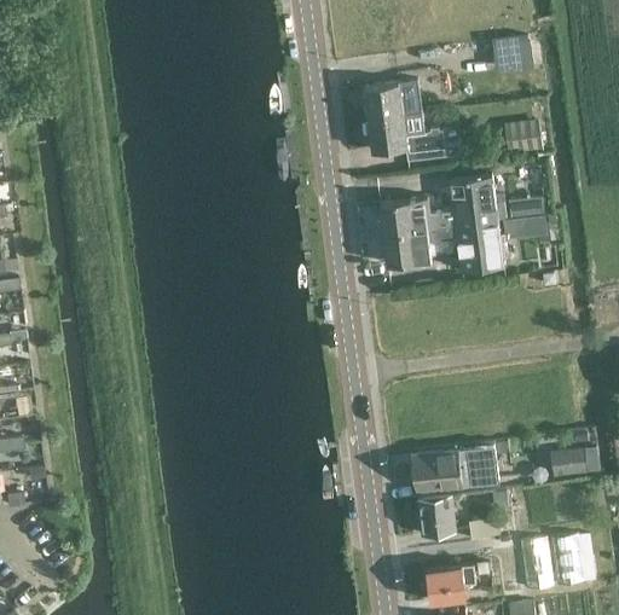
[(533,54),(531,36),(492,42),(495,59),(533,54)]
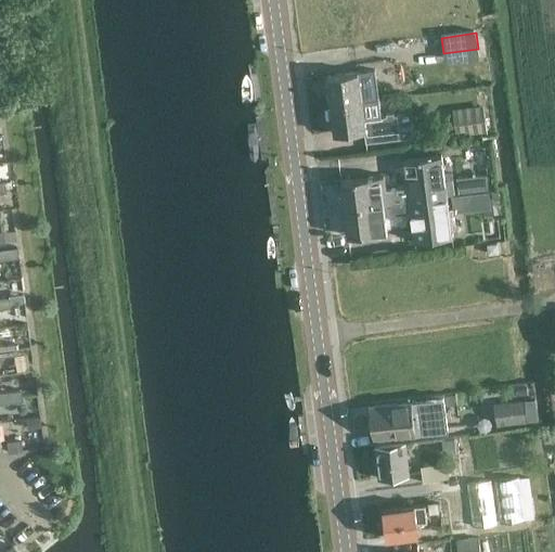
[(326,78),(328,93),(326,94),(327,104),(330,104),(331,107),(361,103),(359,85),(372,84),(372,85),(387,82),(385,69),(371,72),(371,73),(357,75),(357,74),(326,78)]
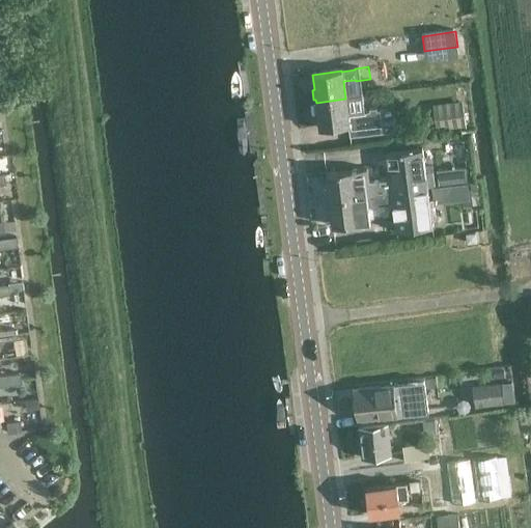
[(345,99),(316,103),(316,106),(314,106),(315,115),(317,115),(319,130),(348,127),(350,138),(383,133),(380,110),(347,114),(345,99)]
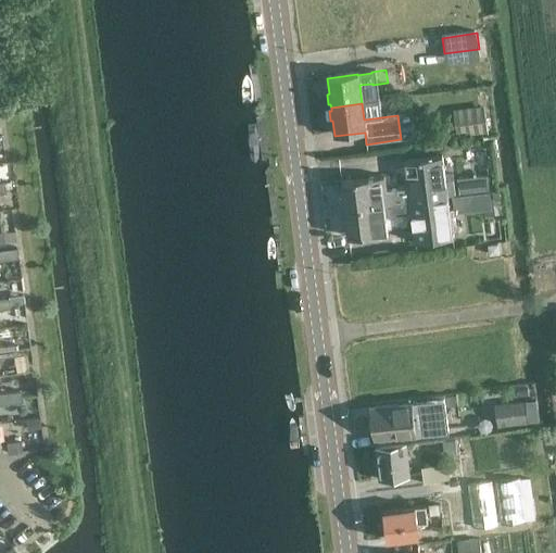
[(453,116),(456,138),(487,134),(483,112),(453,116)]
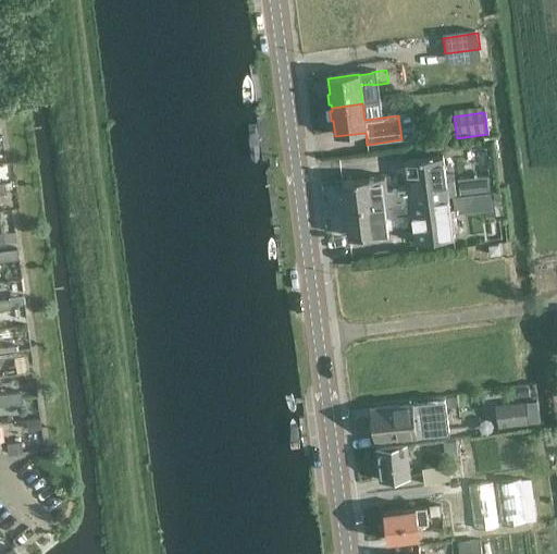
[(343,183),(346,211),(448,197),(443,157),(405,162),(408,188),(387,192),(386,177),(343,183)]
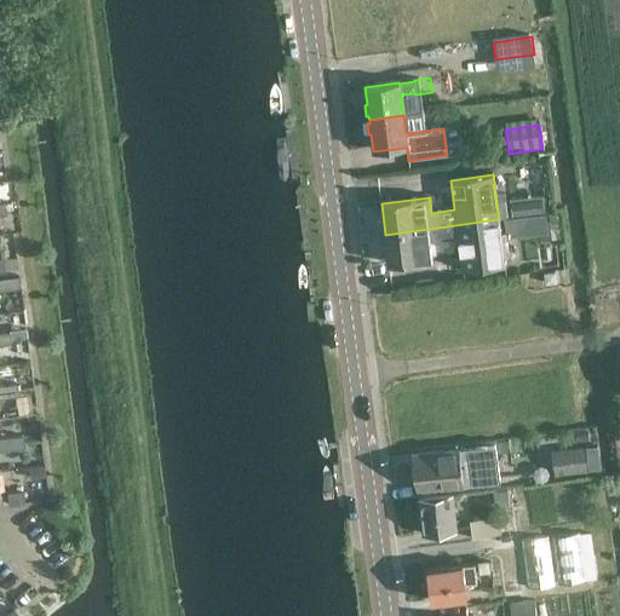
[(511,202),(514,217),(523,216),(521,201),(511,202)]
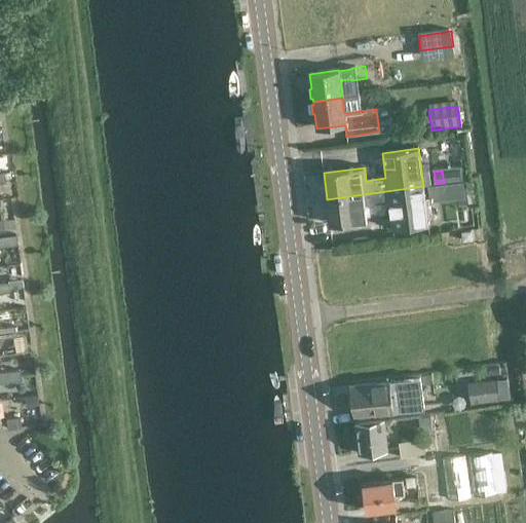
[(423,186),(327,199),(330,225),(355,222),(353,207),(389,203),(392,230),(428,225),(423,186)]
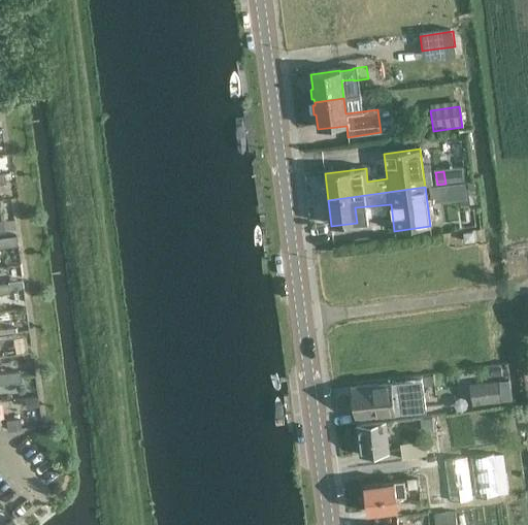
[(432,203),(447,201),(444,188),(430,189),(432,203)]
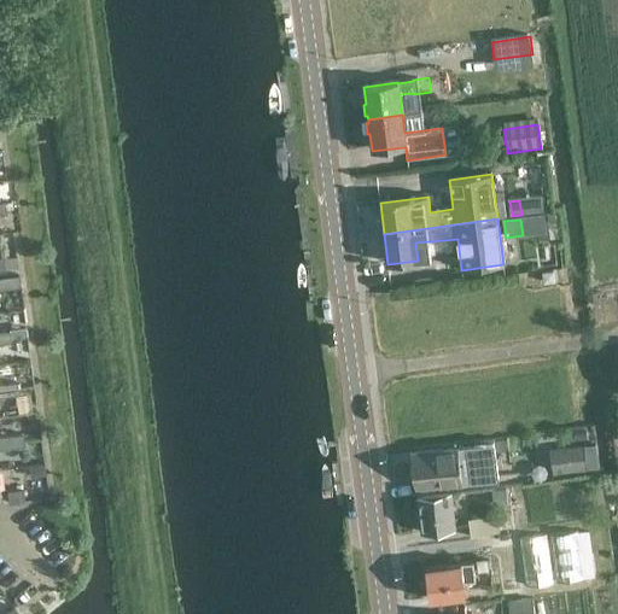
[(553,273),(542,274),(543,285),(555,284),(553,273)]
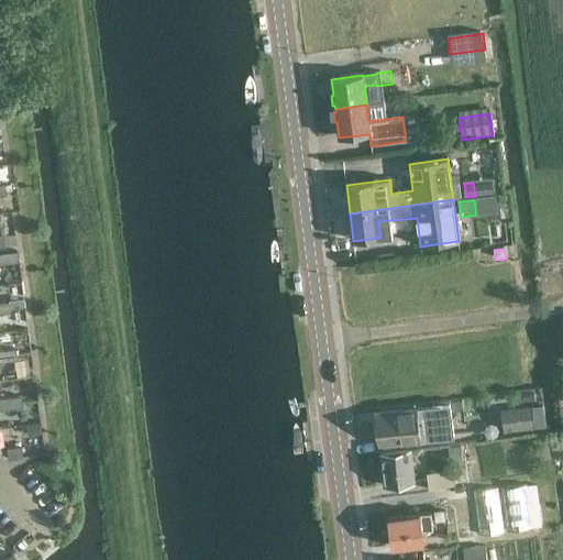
[(0,304),(0,315),(11,314),(10,304),(0,304)]
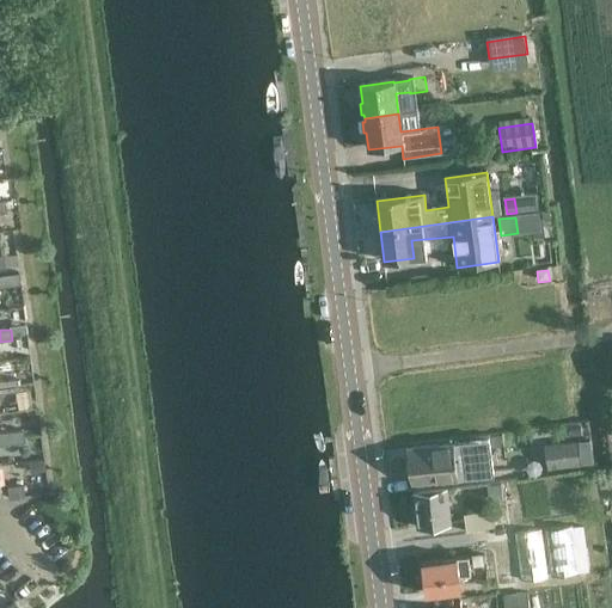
[(17,381),(1,382),(4,393),(18,392),(17,381)]
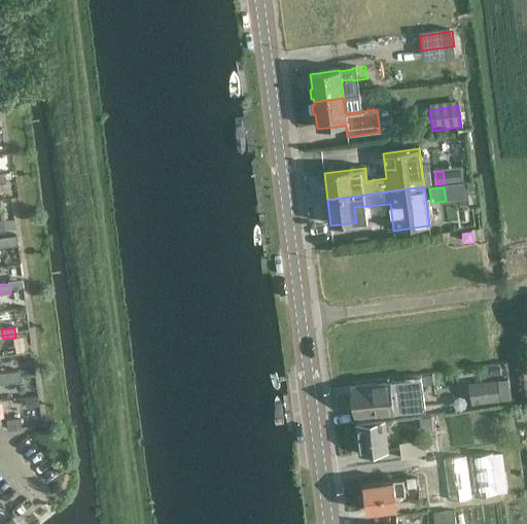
[(422,379),(351,389),(354,418),(426,409),(422,379)]
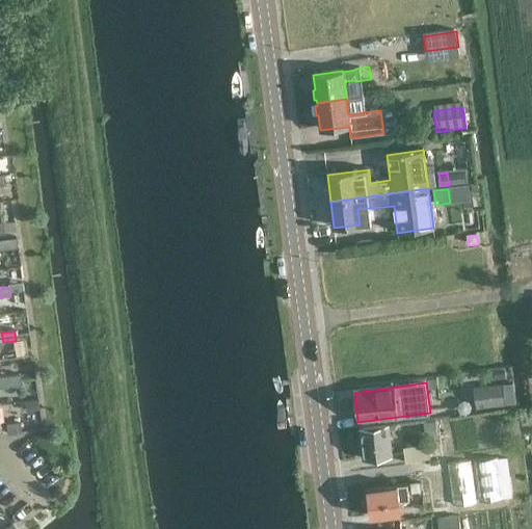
[(476,410),(505,405),(502,385),(473,389),(476,410)]
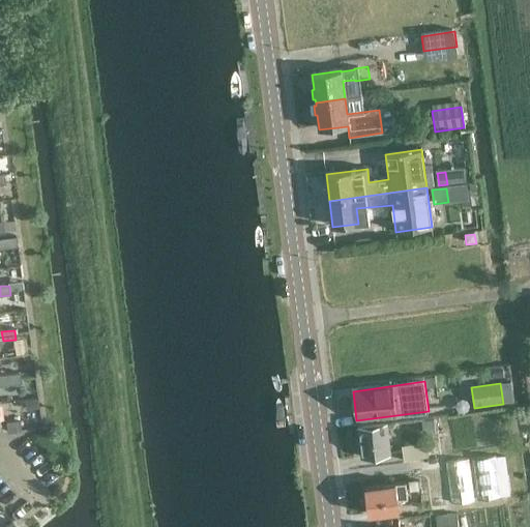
[(427,438),(438,436),(435,419),(423,420),(427,438)]
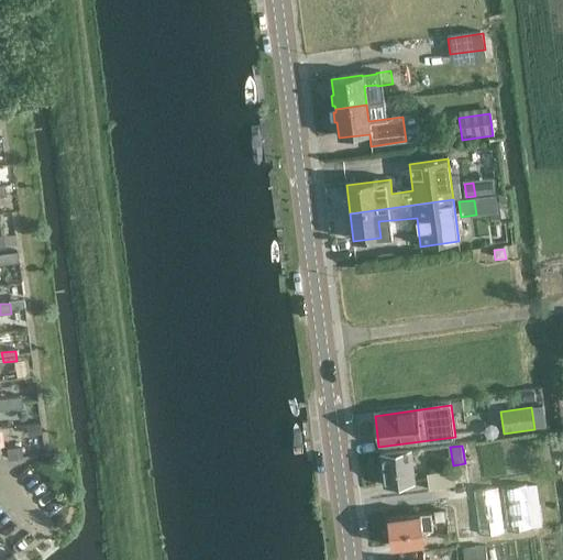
[(7,450),(8,460),(23,458),(22,448),(7,450)]
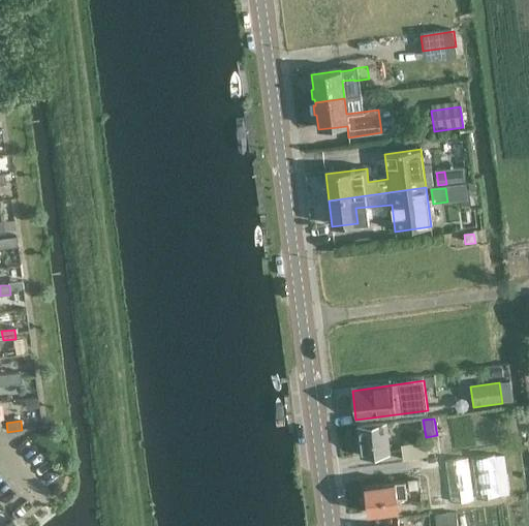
[(385,426),(356,430),(361,458),(389,455),(385,426)]
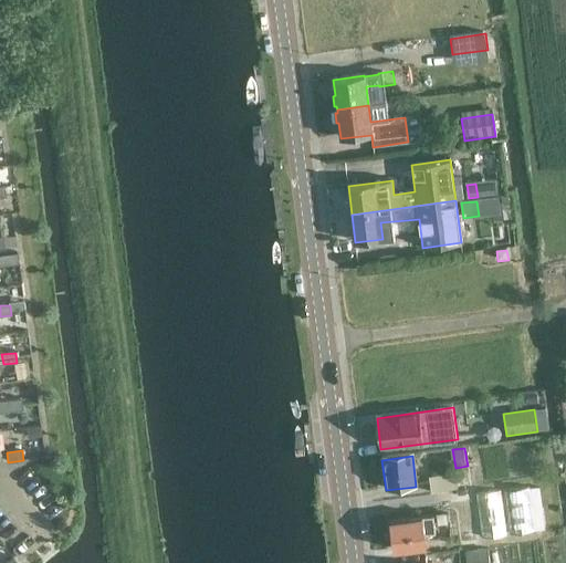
[(458,489),(470,488),(467,471),(429,478),(431,494),(458,490),(458,489)]
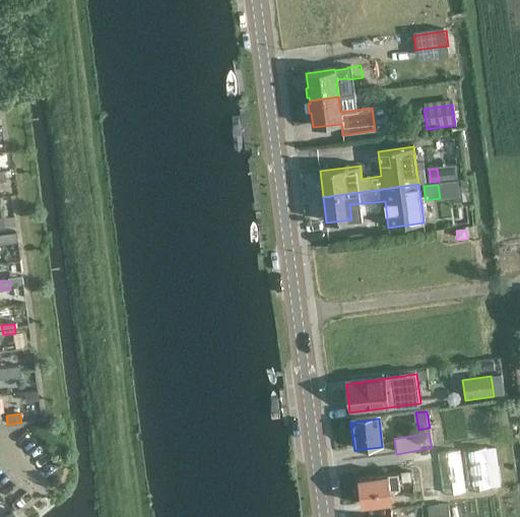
[(495,447),(486,448),(463,451),(468,492),(492,490),(500,488),(495,447)]
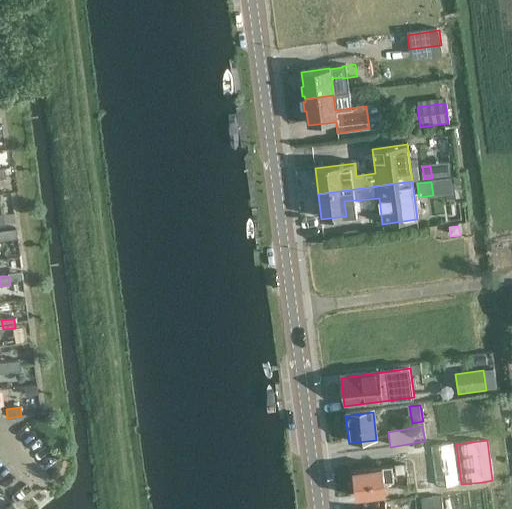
[(459,484),(456,465),(453,445),(430,447),(435,487),(459,484)]
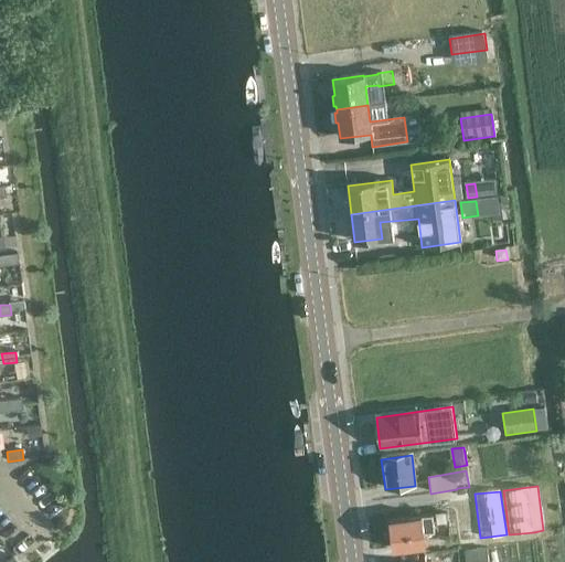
[(434,532),(434,526),(448,523),(450,541),(454,541),(476,538),(471,499),(446,502),(447,513),(432,515),(388,520),(393,549),(425,544),(424,533),(434,532)]
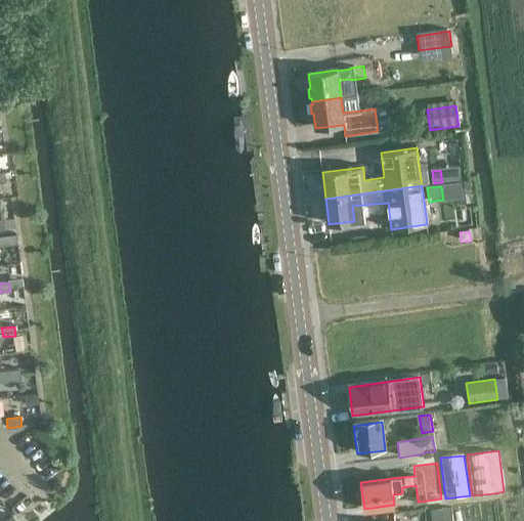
[(451,520),(450,509),(430,512),(431,520),(451,520)]
